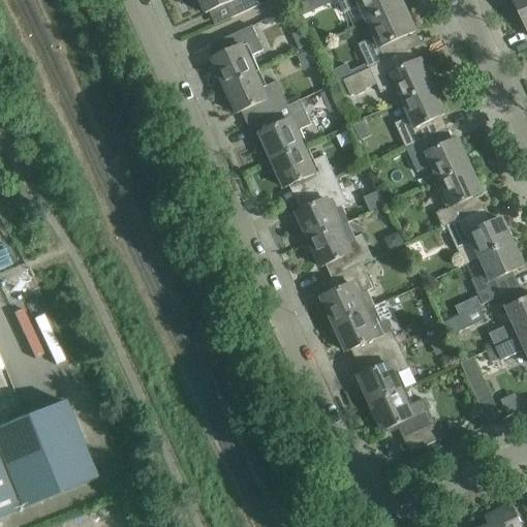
[(230,17),(259,3),(257,0),(197,0),(204,12),(229,1),(235,13),(229,16),(230,17)]
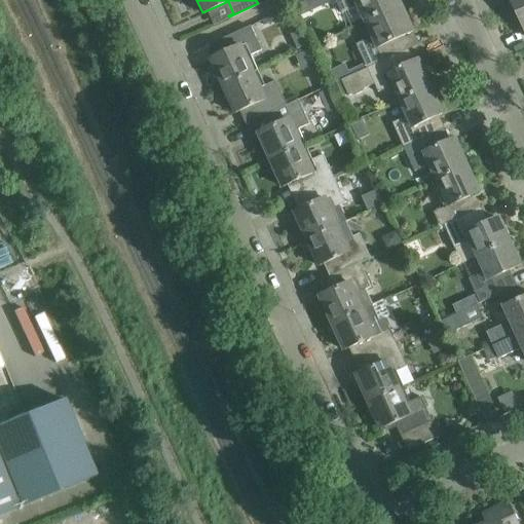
[(307,8),(325,0),(303,0),(307,8)]
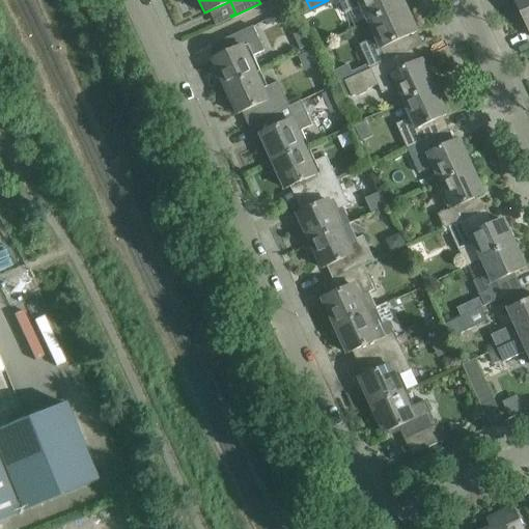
[(367,21),(404,3),(402,1),(400,2),(399,0),(338,0),(344,12),(360,5),(367,21)]
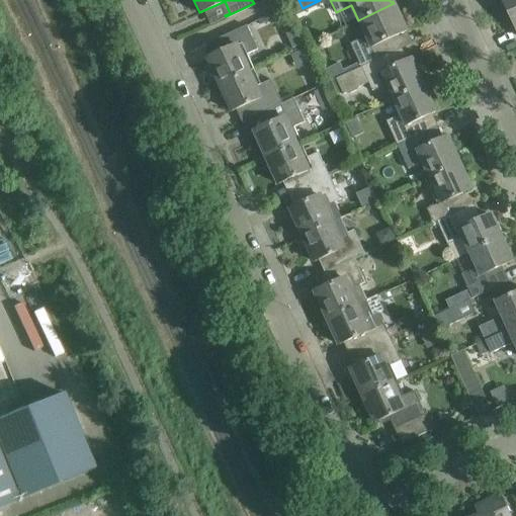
[(502,0),(515,30),(515,0),(502,0)]
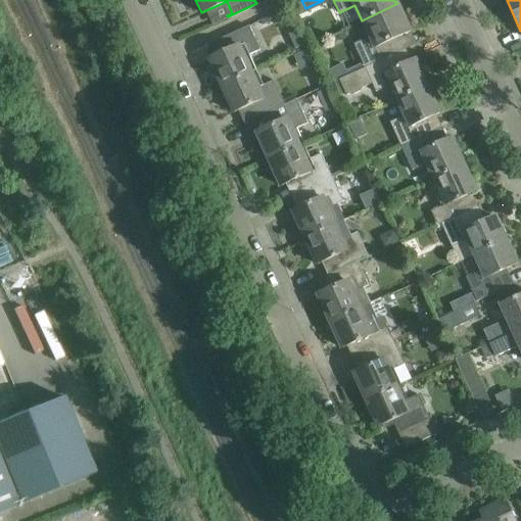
[(341,63),(327,69),(333,81),(393,53),(405,48),(404,47),(400,49),(395,37),(410,30),(409,29),(408,30),(396,6),(397,5),(397,3),(362,20),(369,36),(353,42),(364,65),(346,74),(341,63)]
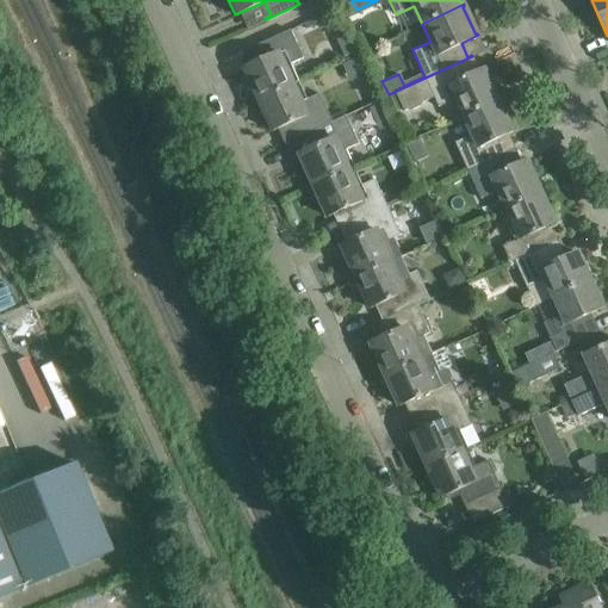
[(261,59),(243,67),(258,99),(293,82),(297,81),(289,63),(303,57),(290,29),(254,44),(261,59)]
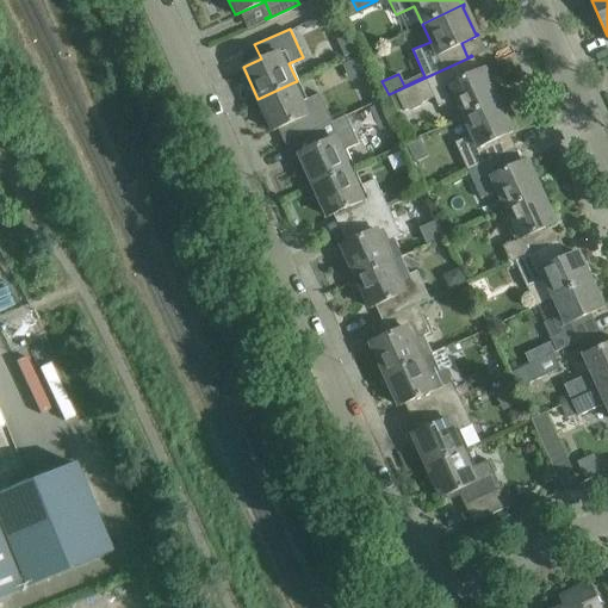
[(464,115),(497,98),(483,68),(465,76),(459,62),(389,94),(395,109),(401,106),(403,110),(407,107),(411,109),(419,105),(421,100),(433,95),(438,105),(456,97),(464,115)]
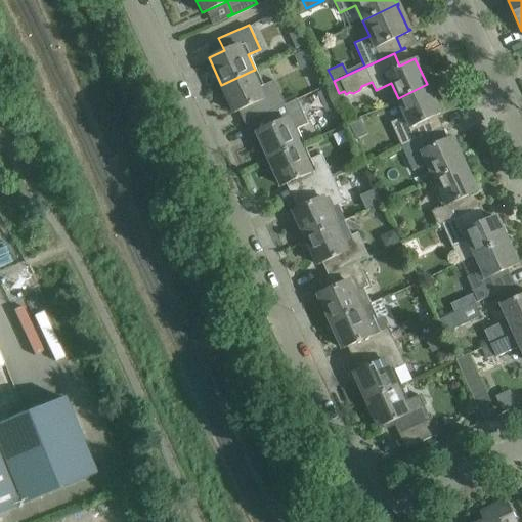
[(250,119),(266,112),(286,102),(274,78),(258,86),(252,71),(221,85),(233,112),(245,106),(250,119)]
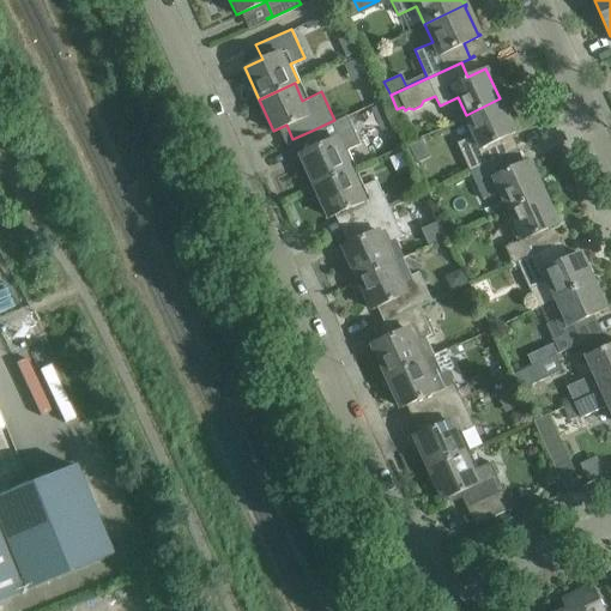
[(470,170),(503,155),(496,139),(515,131),(500,98),(466,115),(475,133),(457,141),(470,170)]
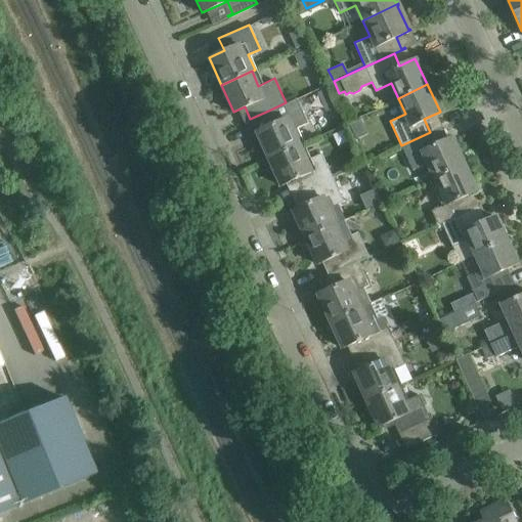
[(271,124),(256,131),(268,158),(298,144),(302,141),(296,127),(307,122),(296,98),(286,102),(266,112),(271,124)]
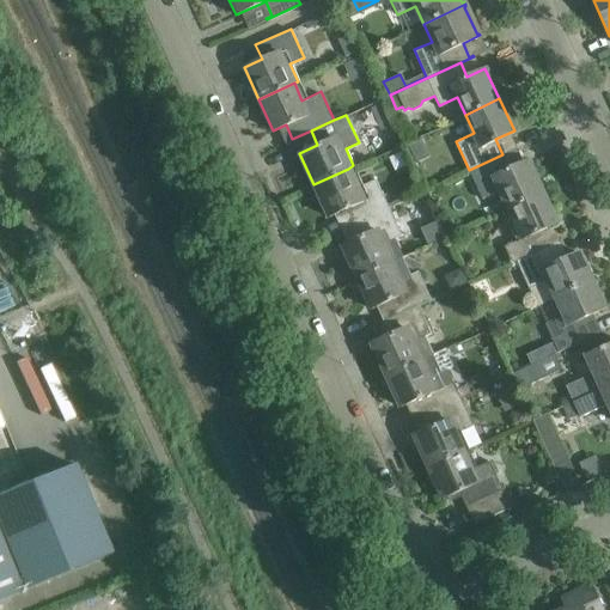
[(507,207),(542,191),(528,160),(508,169),(502,154),(469,170),(481,199),(500,190),(507,207)]
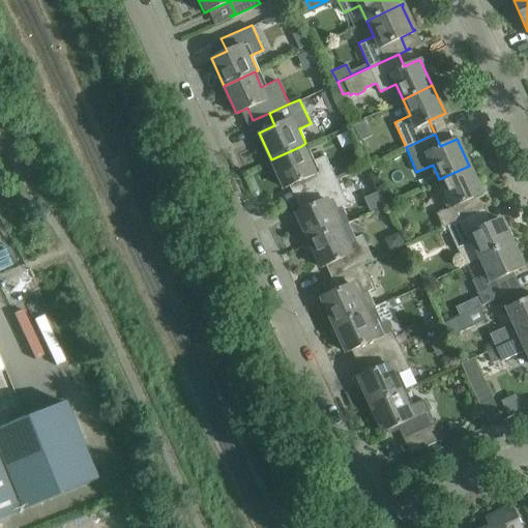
[(301,195),(335,179),(324,154),(309,162),(301,146),(271,159),(284,186),(295,182),(301,195)]
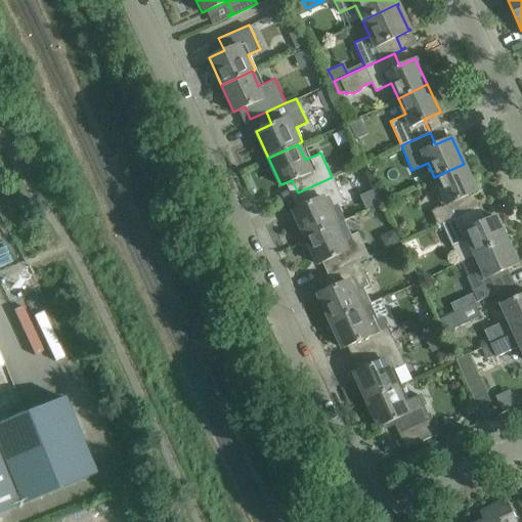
[(464,164),(434,177),(446,203),(430,210),(437,224),(441,222),(472,208),(475,207),(475,206),(471,207),(466,196),(476,190),(464,164)]
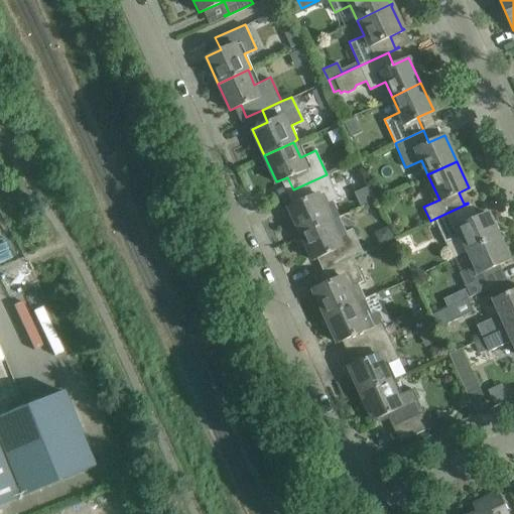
[(299,233),(329,220),(323,206),(338,199),(327,174),(293,189),(298,202),(287,207),(299,233)]
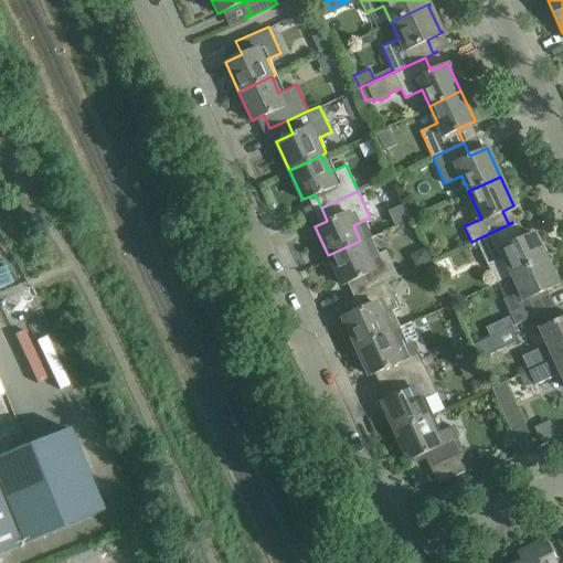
[(513,274),(546,258),(534,232),(517,241),(509,224),(476,240),(487,265),(506,256),(513,274)]
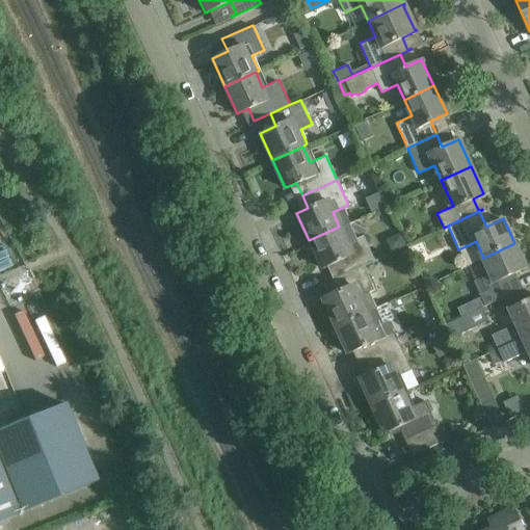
[(339,227),(309,240),(322,267),(338,260),(343,273),(374,260),(363,235),(356,238),(348,221),(339,227)]
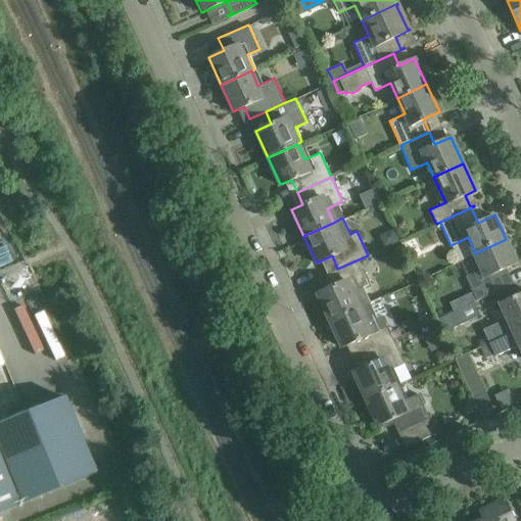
[(476,299),(486,294),(513,283),(512,282),(507,285),(500,270),(516,263),(506,239),(475,253),(482,269),(465,276),(476,299)]
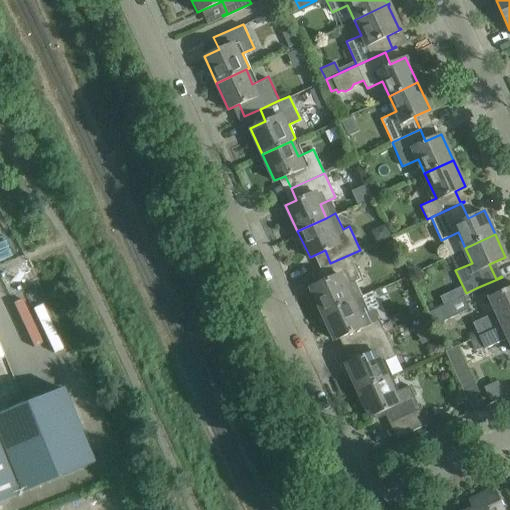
[(361,295),(354,280),(360,278),(349,255),(330,263),(319,268),(325,280),(310,287),(322,313),(361,295)]
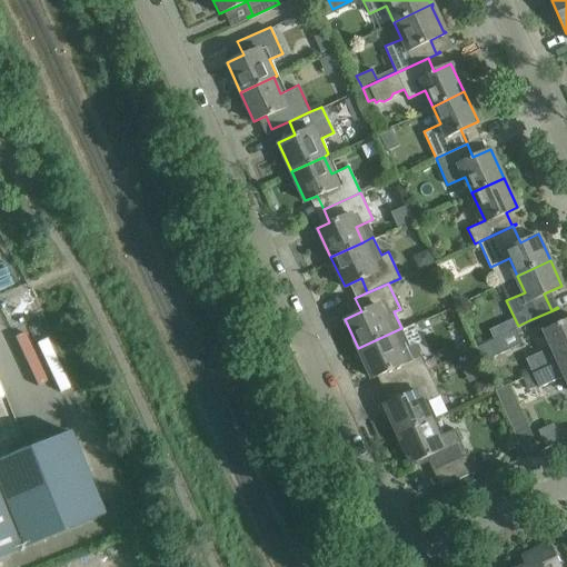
[(530,371),(566,356),(566,318),(543,329),(550,347),(525,358),(530,371)]
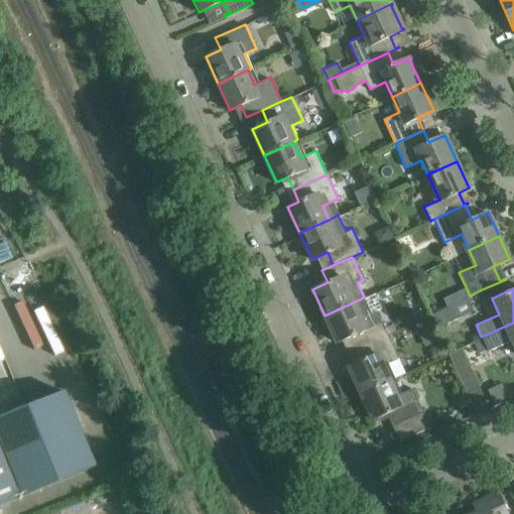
[(376,308),(370,311),(364,297),(325,315),(337,342),(352,335),(358,348),(387,334),(395,331),(391,323),(384,327),(376,308)]
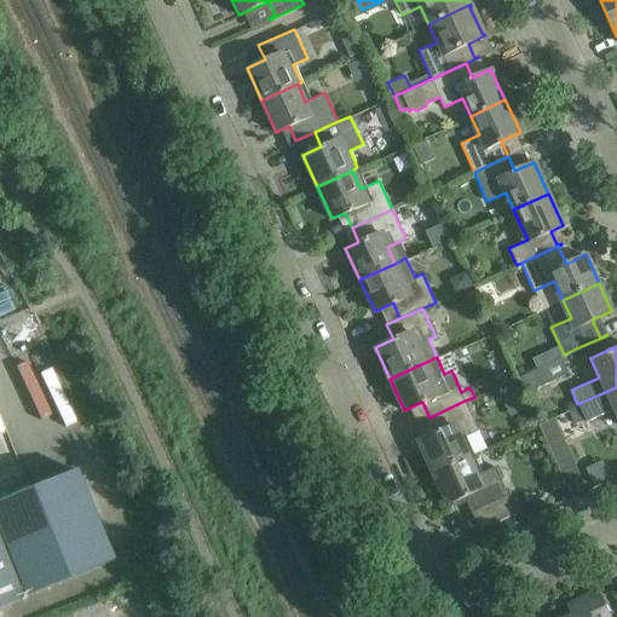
[(523,392),(568,372),(560,357),(517,376),(523,392)]
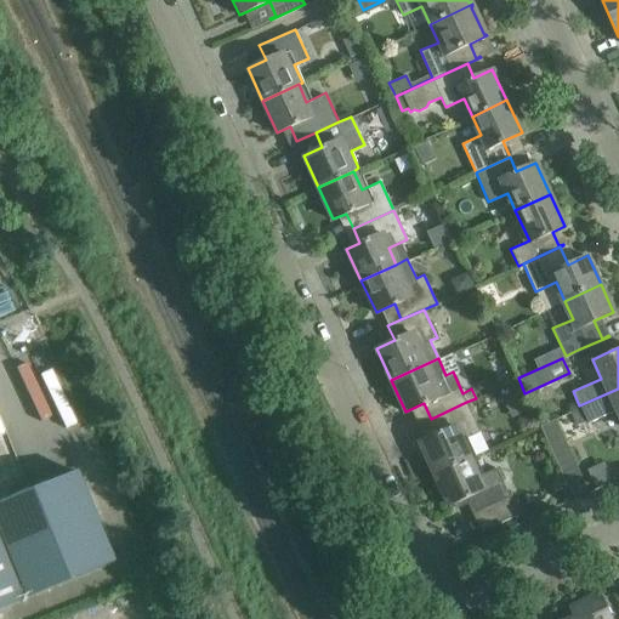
[(575,425),(586,420),(586,421),(615,409),(618,418),(618,388),(579,405),(569,412),(575,425)]
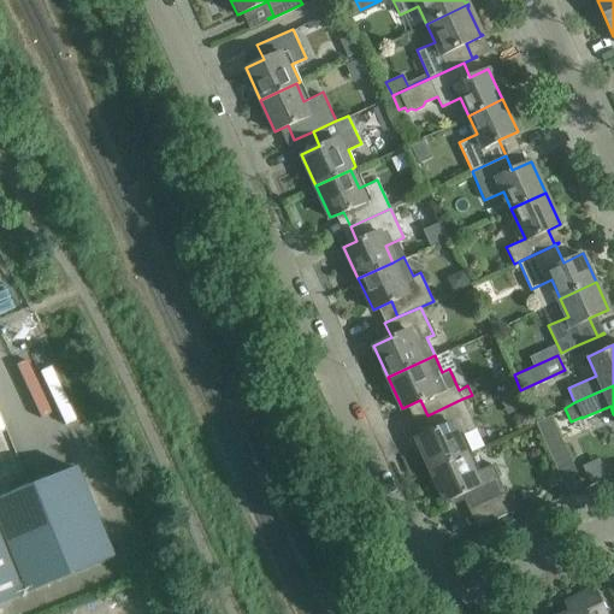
[(462,399),(427,415),(434,430),(415,438),(430,470),(466,453),(471,450),(462,432),(476,426),(462,399)]
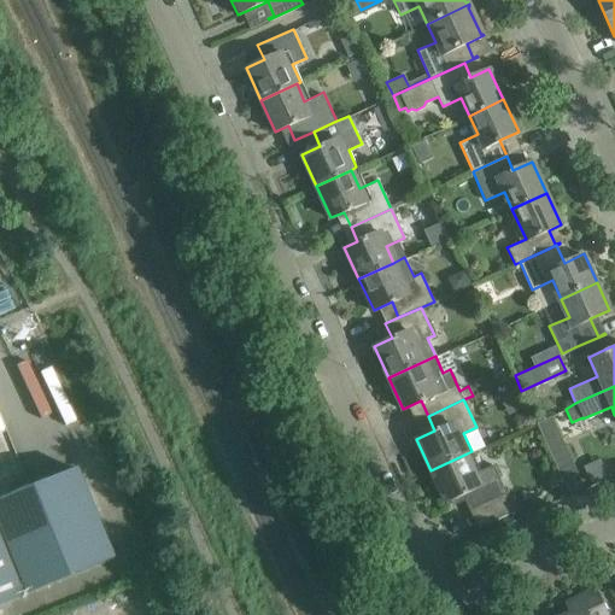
[(572,461),(562,439),(551,415),(536,422),(546,446),(556,468),(572,461)]
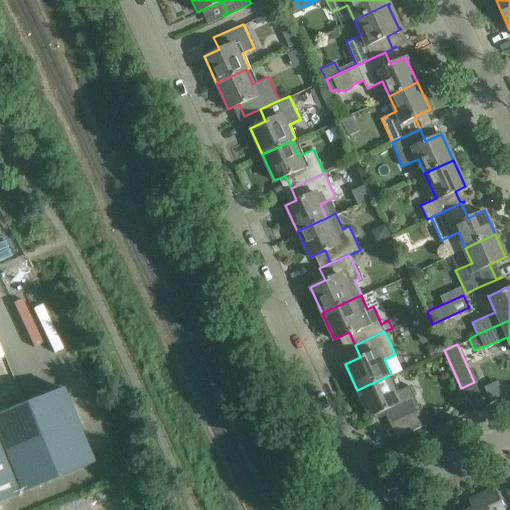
[(426,423),(418,405),(409,385),(393,391),(387,376),(357,390),(369,416),(384,409),(396,435),(395,436),(395,437),(426,423)]
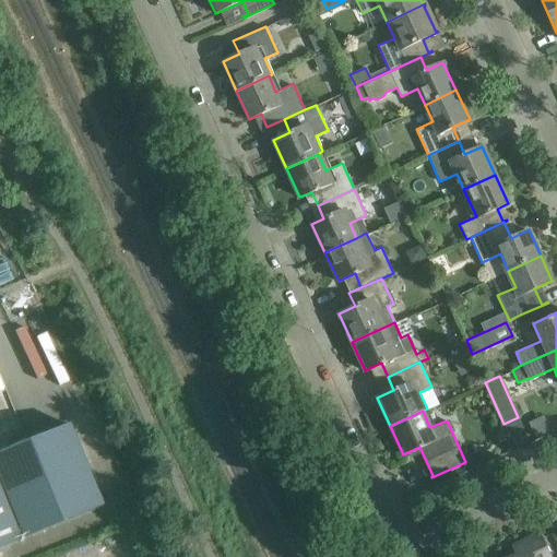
[(0,543),(99,504),(66,421),(0,447),(0,543)]
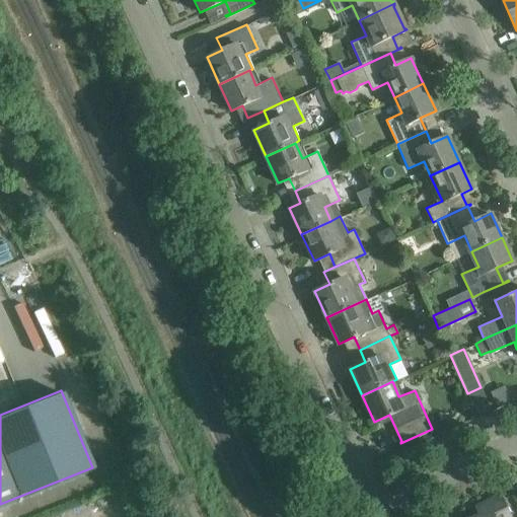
[(510,516),(508,512),(499,494),(485,500),(487,504),(475,508),(478,514),(470,516),(510,516)]
